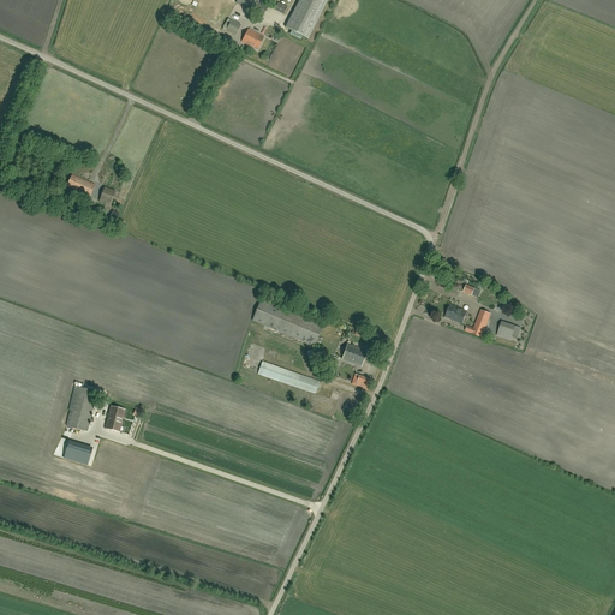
[(252,0),(237,0),(237,4),(263,17),(268,7),(252,0)]
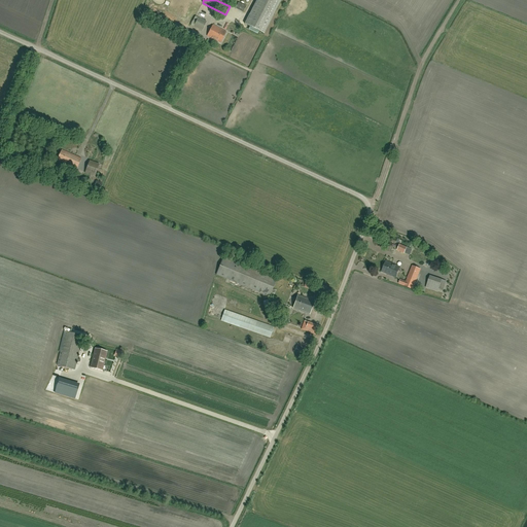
[(281,0),(256,0),(244,24),(264,34),(281,0)]
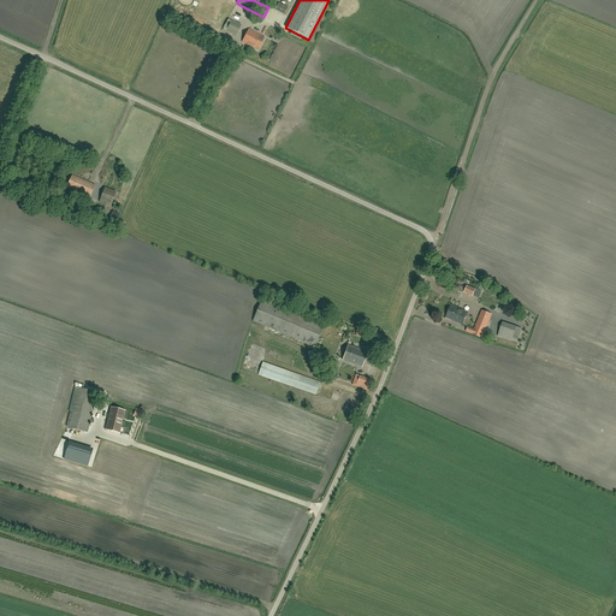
[(278,4),(276,10),(284,13),(288,7),(278,4)]
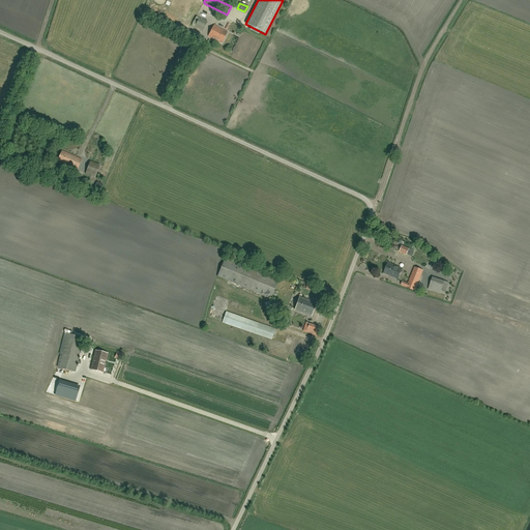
[(203,31),(208,22),(197,16),(192,25),(203,31)]
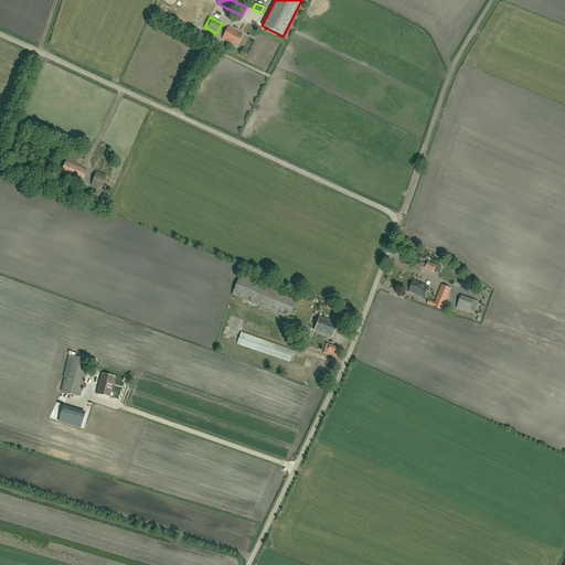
[(184,31),(190,34),(210,44),(214,36),(206,33),(205,35),(193,29),(188,25),(184,31)]
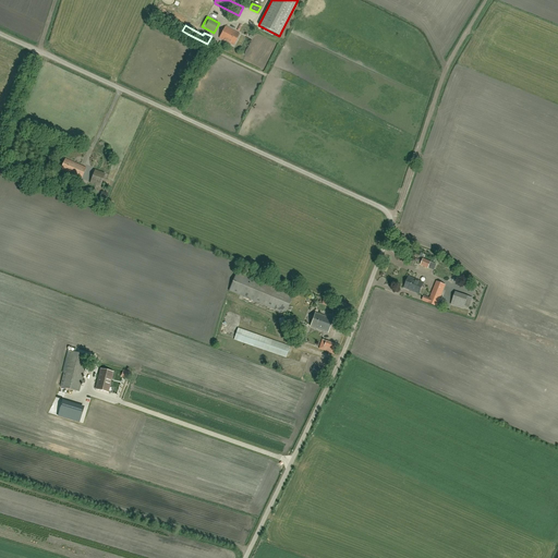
[(234,46),(240,34),(226,26),(219,38),(234,46)]
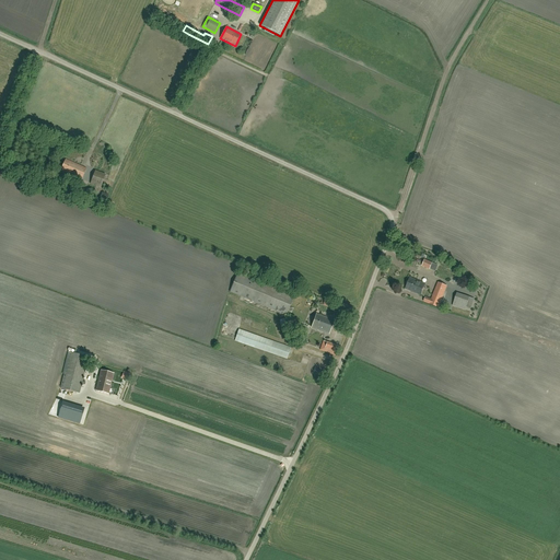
[(82,179),(86,168),(66,160),(61,171),(82,179)]
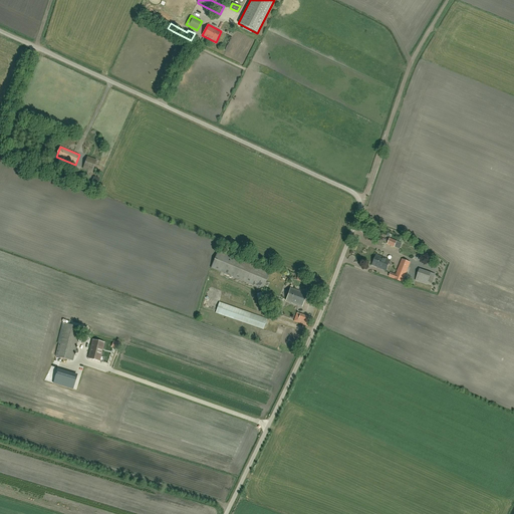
[(82,169),(92,173),(96,162),(87,158),(82,169)]
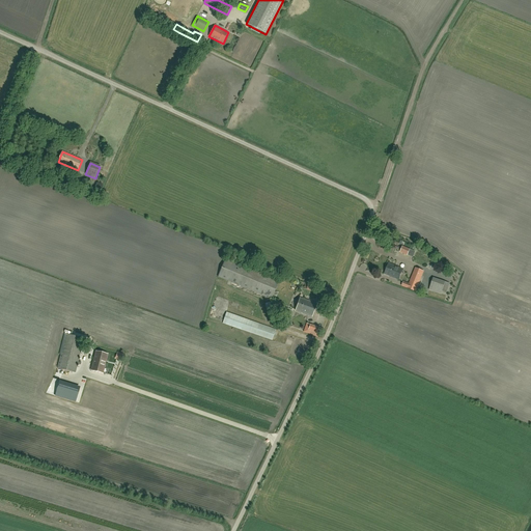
[(406,254),(406,253),(413,256),(415,251),(402,247),(400,252),(406,254)]
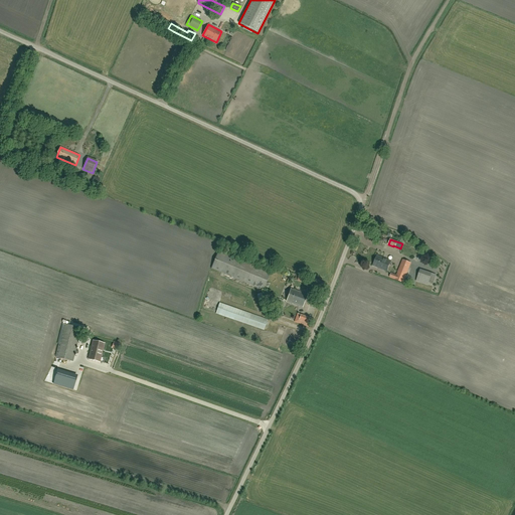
[(264,290),(271,273),(218,250),(211,269),(264,290)]
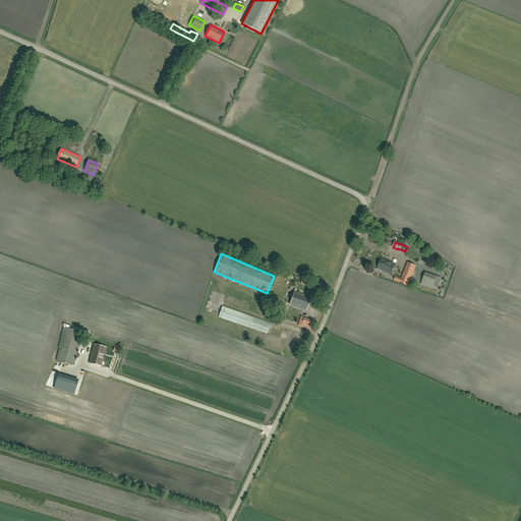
[(385,272),(389,262),(382,258),(378,269),(385,272)]
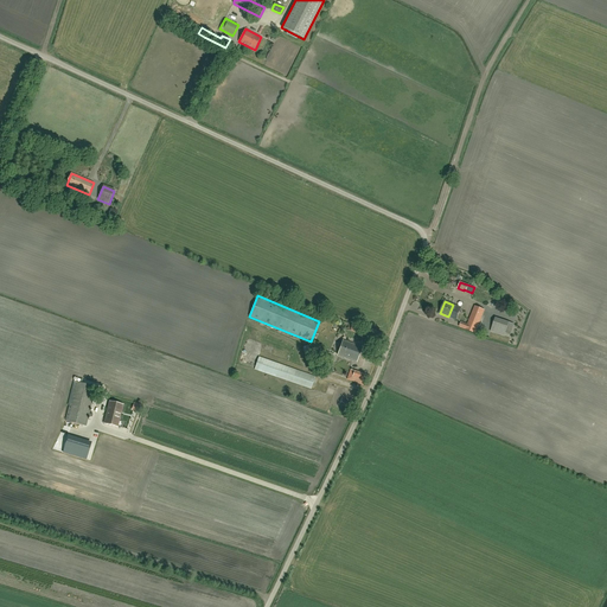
[(453,305),(448,317),(455,320),(461,308),(453,305)]
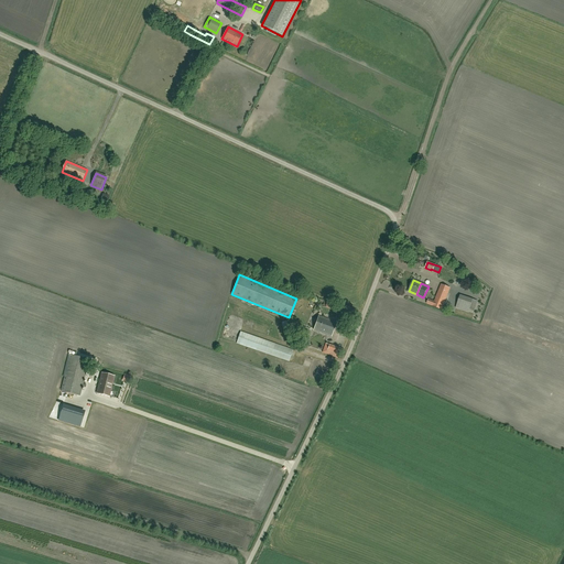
[(427,303),(442,310),(451,288),(442,284),(434,302),(429,300),(427,303)]
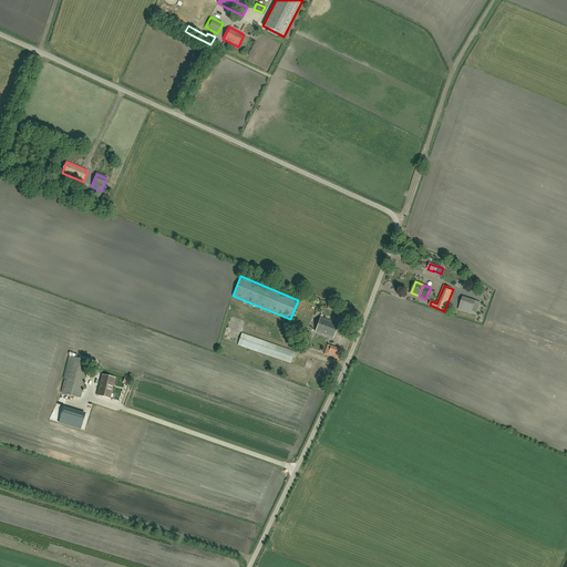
[(481,302),(462,297),(459,309),(476,316),(481,302)]
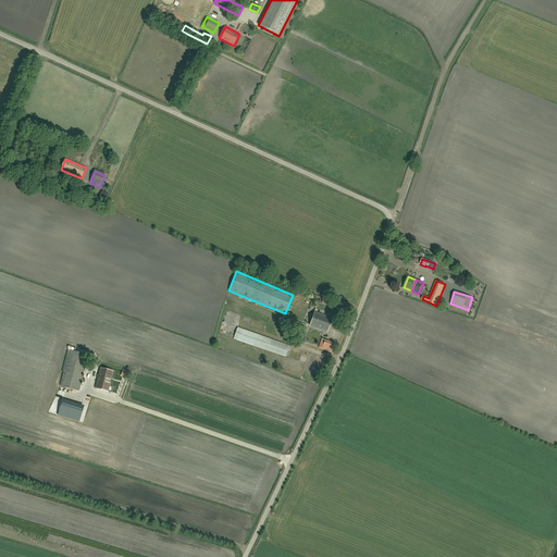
[(327,332),(332,319),(314,312),(310,325),(327,332)]
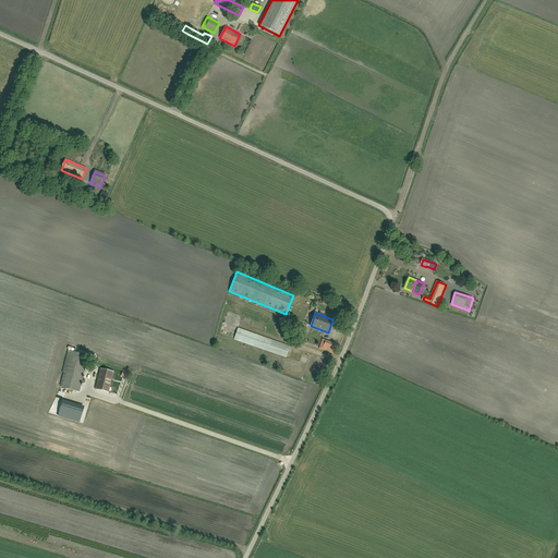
[(299,338),(303,339),(307,326),(303,324),(303,325),(295,322),(292,332),(295,334),(293,338),(296,339),(299,335),(300,335),(299,338)]
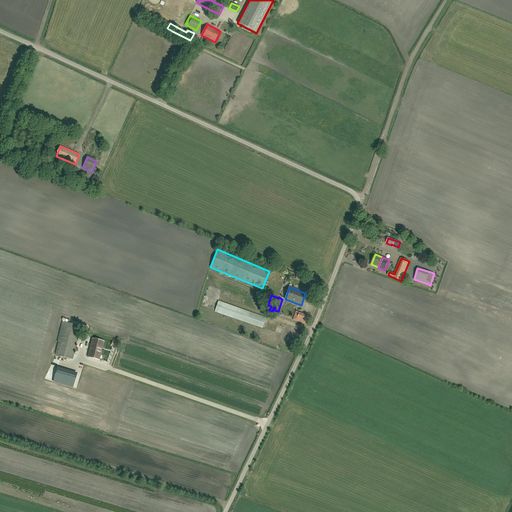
[(262,328),(266,317),(218,301),(215,312),(262,328)]
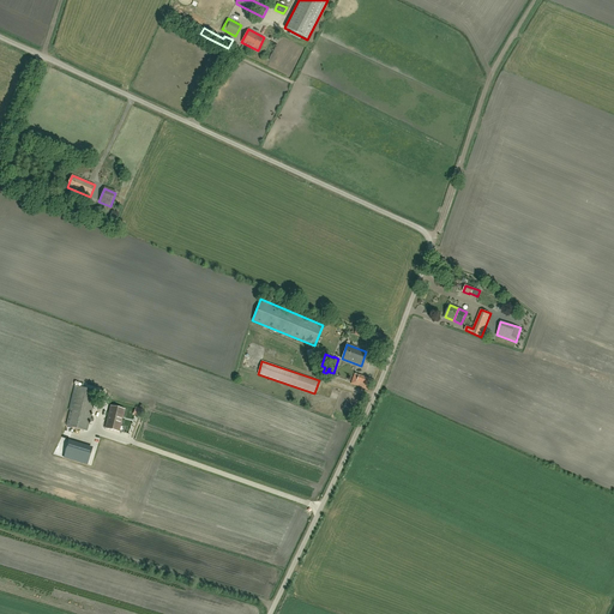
[(368,390),(372,380),(355,374),(351,384),(368,390)]
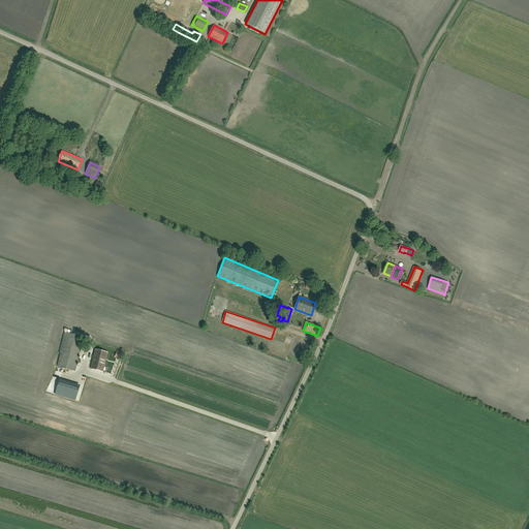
[(78,361),(84,337),(66,333),(57,367),(75,371),(78,363),(81,364),(81,362),(78,361)]
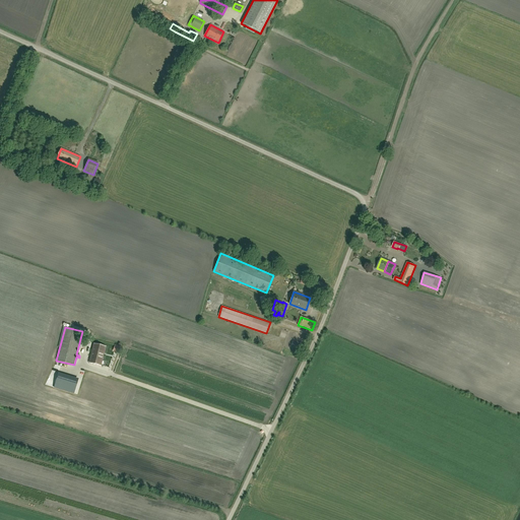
[(101,366),(104,351),(105,347),(93,344),(88,363),(101,366)]
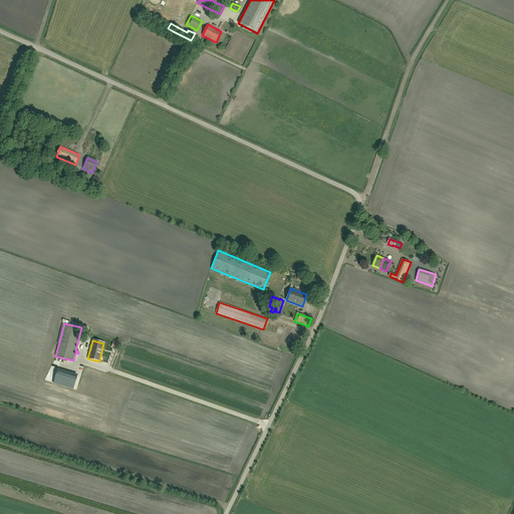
[(77,375),(78,370),(64,366),(63,371),(77,375)]
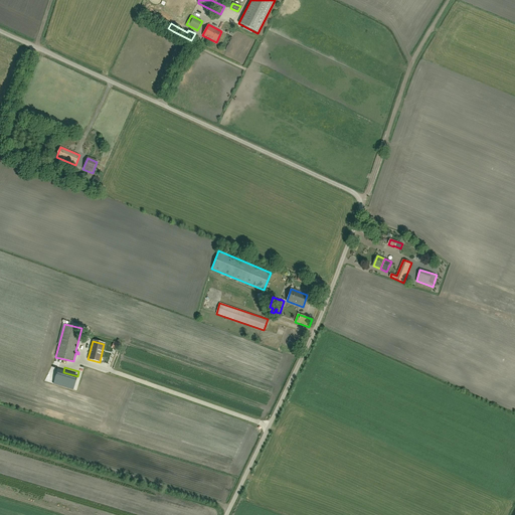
[(76,378),(57,372),(53,384),(73,389),(76,378)]
